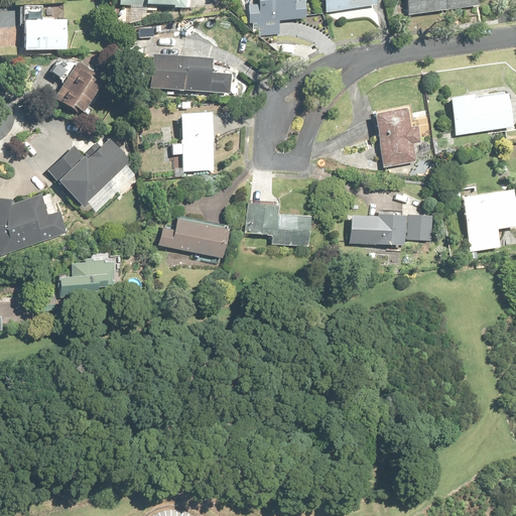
[(250,6),(251,35),(280,35),(280,21),(307,21),(307,1),(295,1),(295,0),(259,0),(259,6),(250,6)]
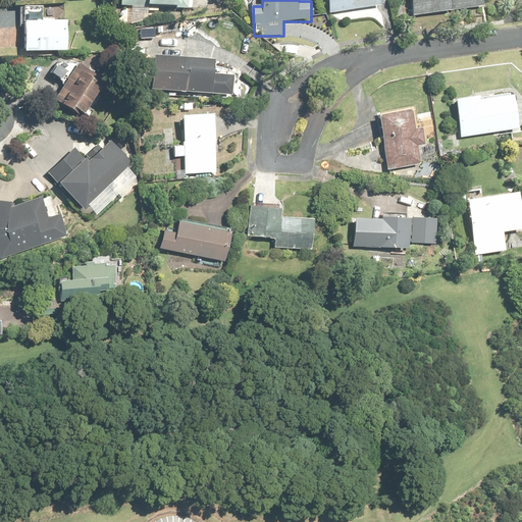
[(383,7),(382,0),(329,0),(331,12),(383,7)]
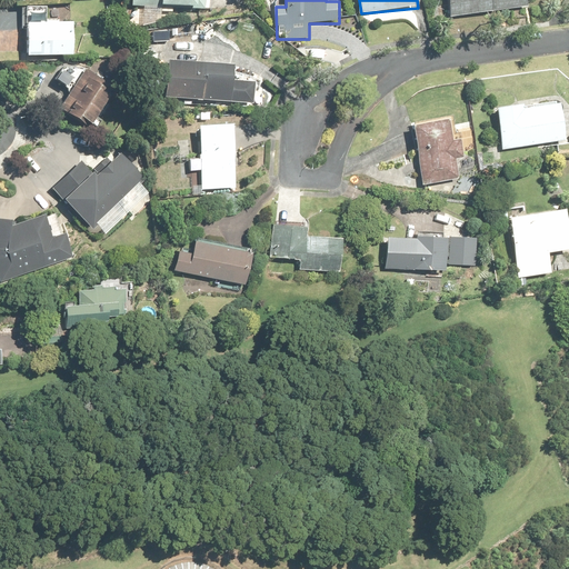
[(527,0),(449,0),(451,16),(528,6),(527,0)]
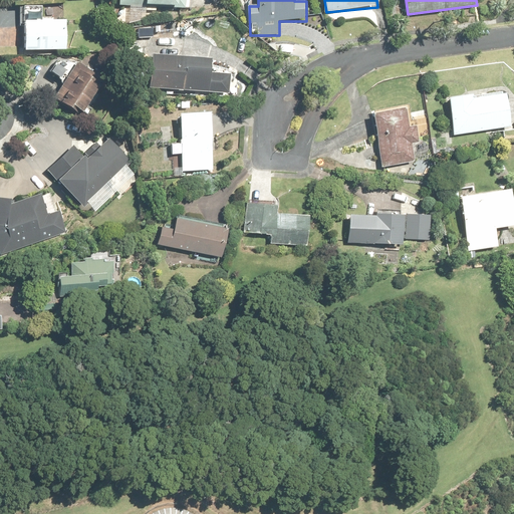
[(25,6),(24,17),(43,18),(44,7),(25,6)]
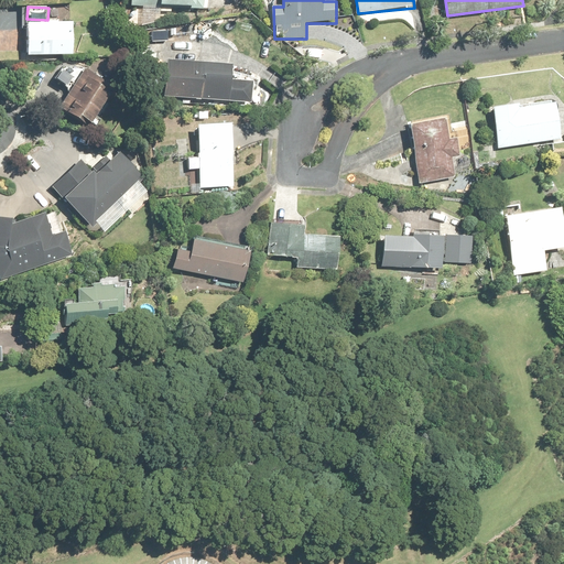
[(74,24),(28,23),(26,56),(73,57),(74,24)]
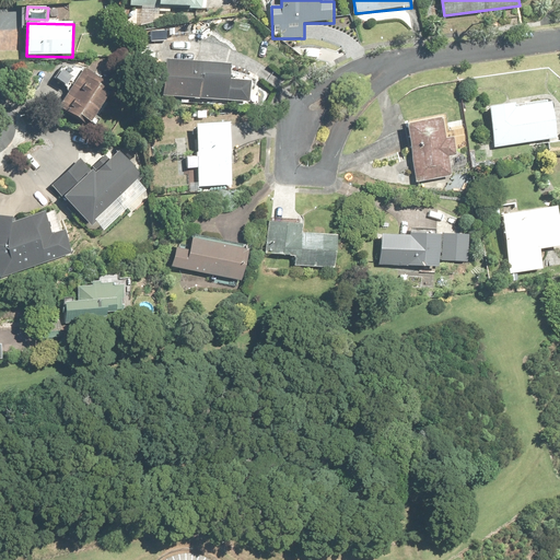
[(231,61),(163,58),(161,100),(249,104),(251,81),(230,80),(231,61)]
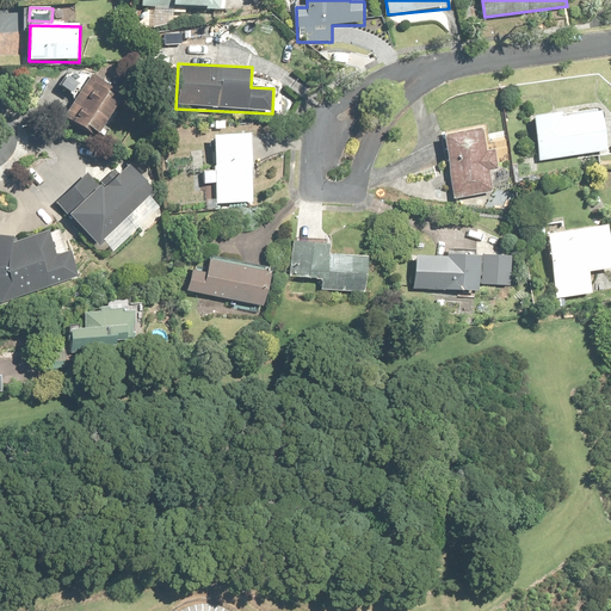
[(127,98),(91,74),(68,74),(60,86),(79,99),(65,118),(98,141),(127,98)]
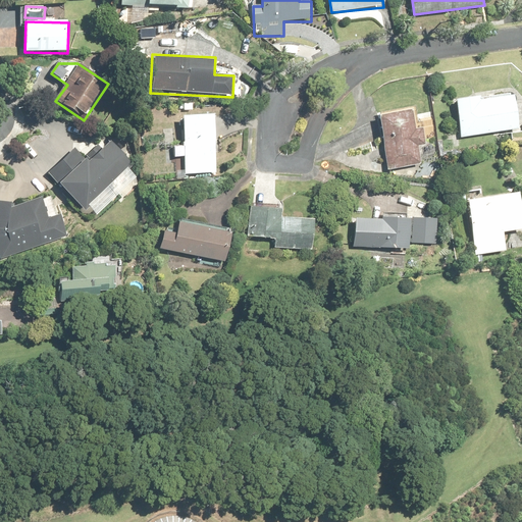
[(505,135),(519,133),(515,94),(457,100),(461,137),(505,132),(505,135)]
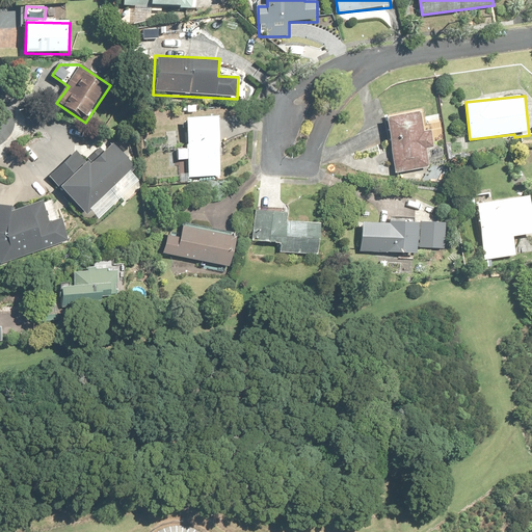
[(433,147),(431,132),(423,133),(420,112),(388,117),(396,173),(429,167),(426,149),(433,147)]
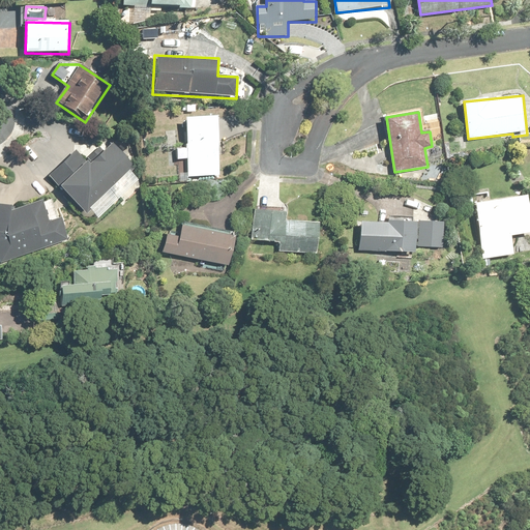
[(219,177),(218,117),(188,118),(189,177),(219,177)]
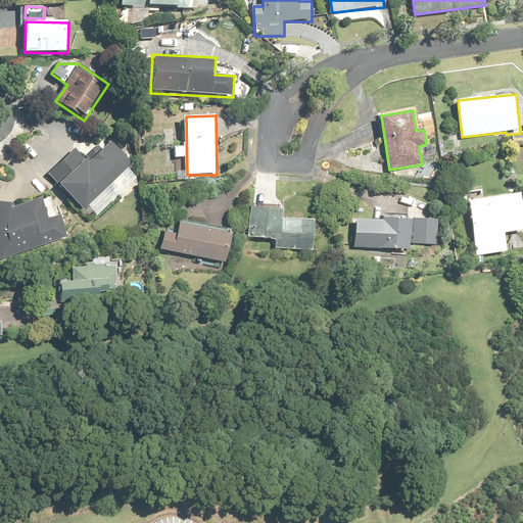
[(49,173),(86,216),(92,209),(96,215),(137,179),(129,169),(133,164),(113,142),(89,162),(77,148),(49,173)]
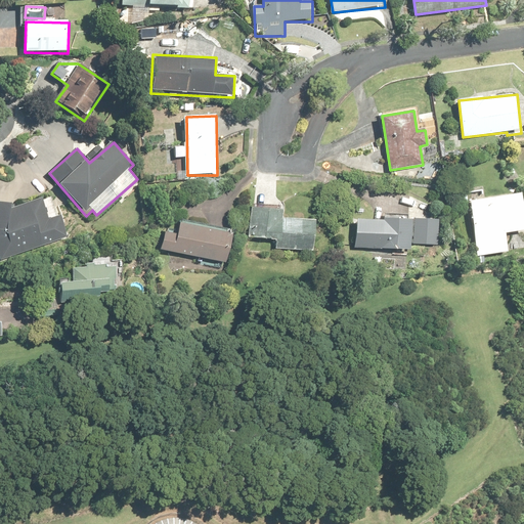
[(53,194),(15,208),(14,209),(12,204),(0,202),(0,259),(71,235),(60,206),(57,207),(53,194)]
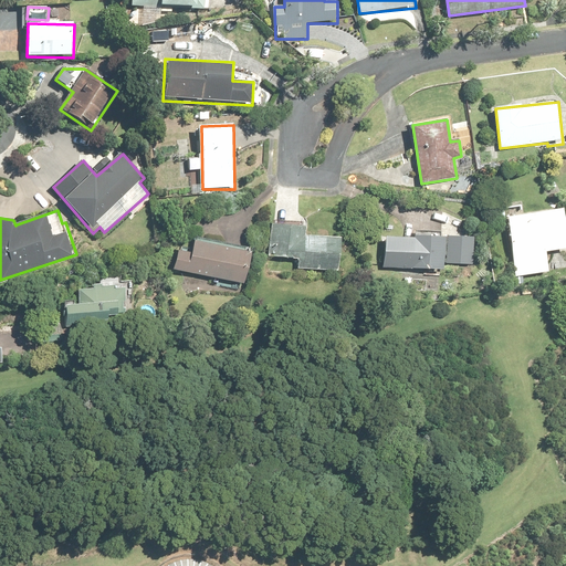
[(565,250),(565,223),(564,211),(509,218),(516,278),(551,273),(547,252),(565,250)]
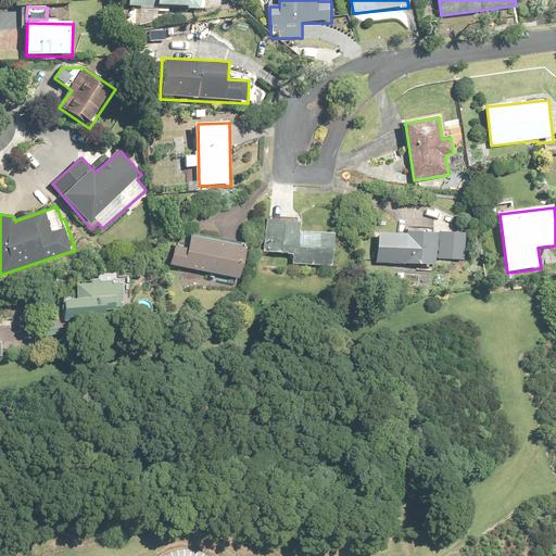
[(336,234),(300,232),(301,222),(265,219),(265,232),(264,255),(293,256),(292,265),(333,267),(336,234)]
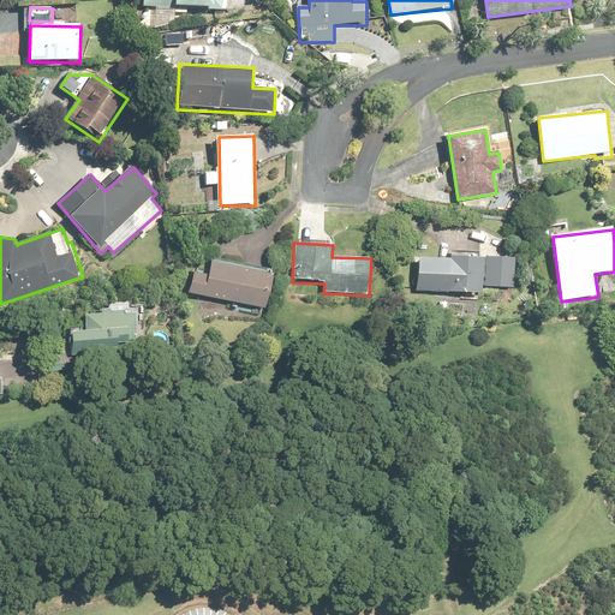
[(482,257),(482,252),(451,251),(451,260),(419,258),(417,291),(484,294),(484,290),(485,257),(484,257),(482,257)]
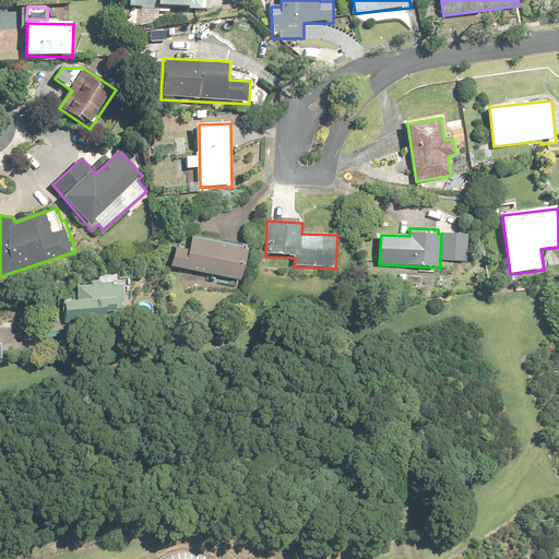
[(442,234),(441,263),(467,264),(470,235),(442,234)]
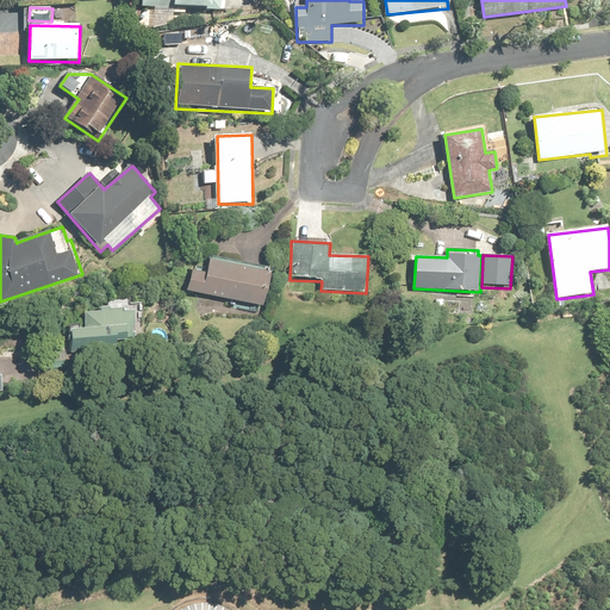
[(272,271),(210,256),(206,273),(192,269),(188,291),(265,307),(272,271)]
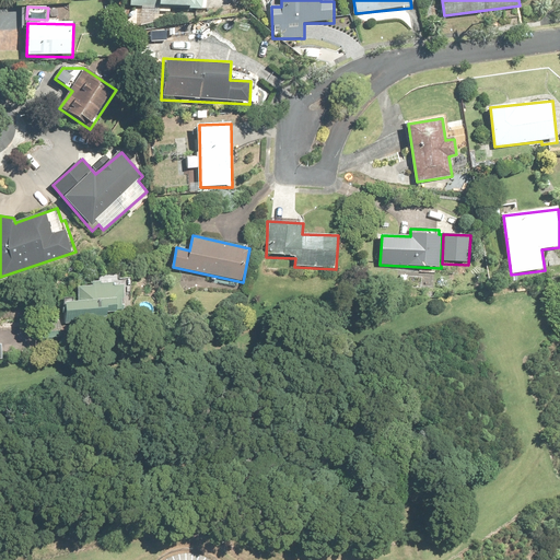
[(124,272),(100,273),(100,281),(92,281),(92,287),(78,287),(78,301),(65,301),(66,324),(126,321),(124,272)]
